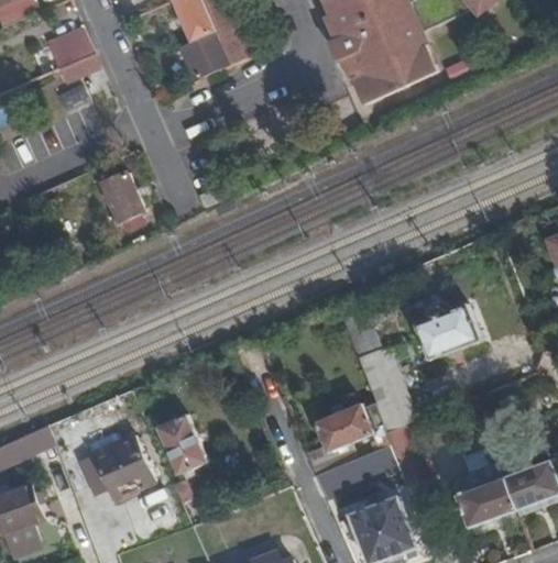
[(0,26),(1,29),(35,14),(29,0),(0,0),(0,26)]
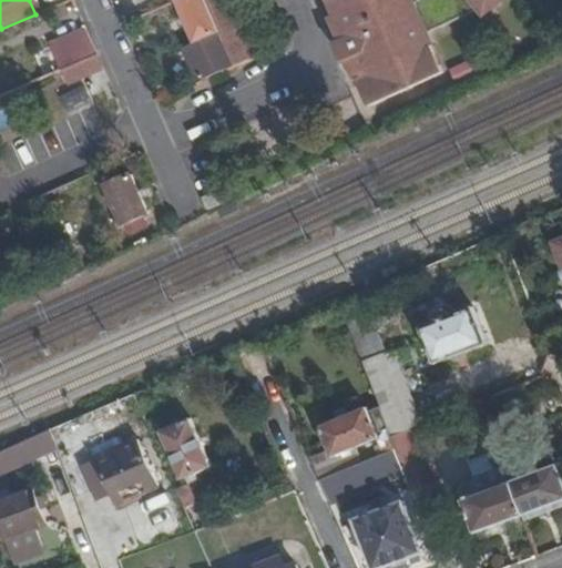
[(206,46),(218,71),(228,66),(198,0),(171,0),(194,51),(206,46)]
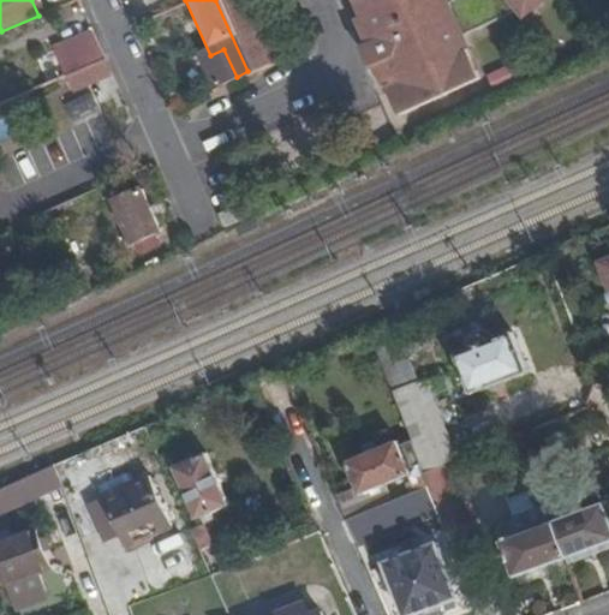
[(238,0),(215,0),(248,71),(267,64),(238,0)]
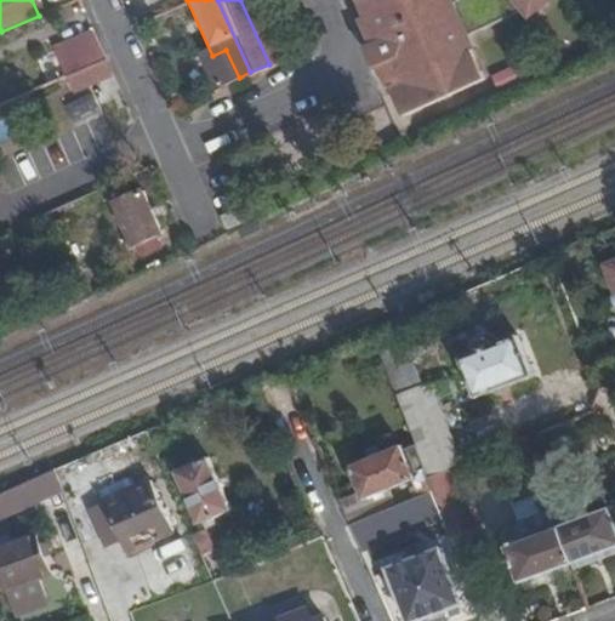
[(357,0),(365,17),(364,22),(414,0),(357,0)]
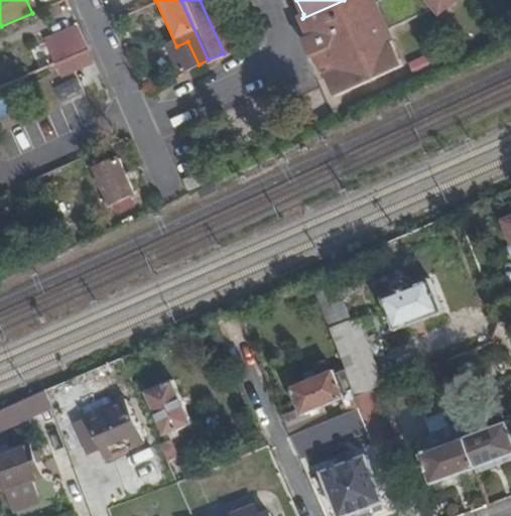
[(453,0),(376,0),(375,0),(344,0),(302,18),(301,29),(305,38),(300,41),(308,57),(321,52),(340,96),(405,65),(390,30),(434,10),(437,13),(453,0)]
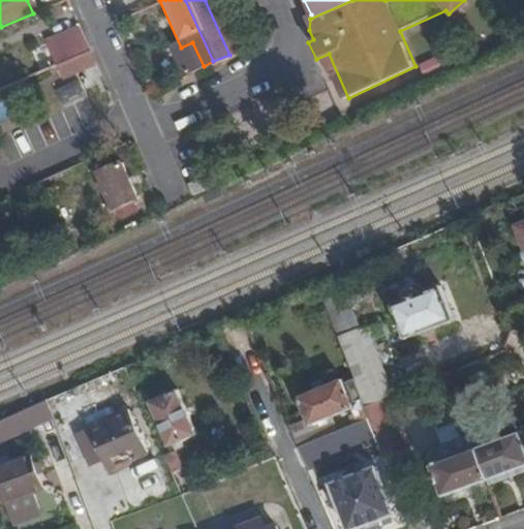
[(133,11),(121,18),(126,31),(140,26),(133,11)]
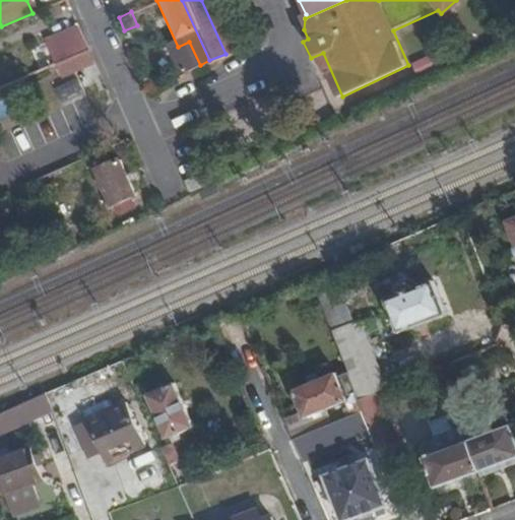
[(29,59),(36,72),(52,65),(85,51),(74,25),(42,40),(47,52),(29,59)]
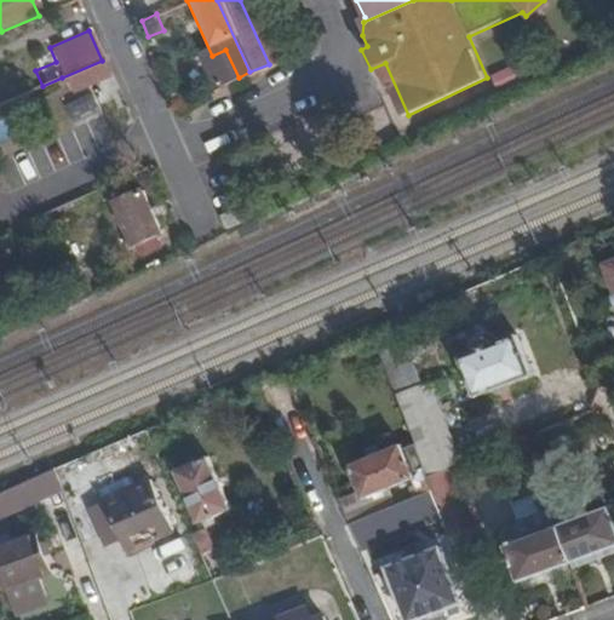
[(102,61),(62,78),(68,91),(108,73),(102,61)]
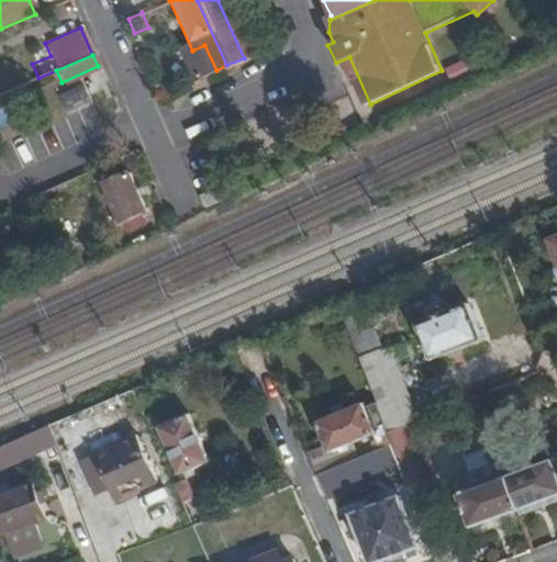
[(448,66),(455,79),(475,70),(468,56),(448,66)]
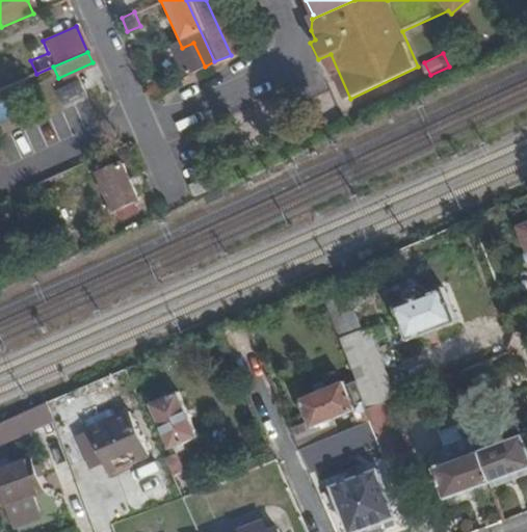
[(58,106),(81,97),(75,82),(52,92),(58,106)]
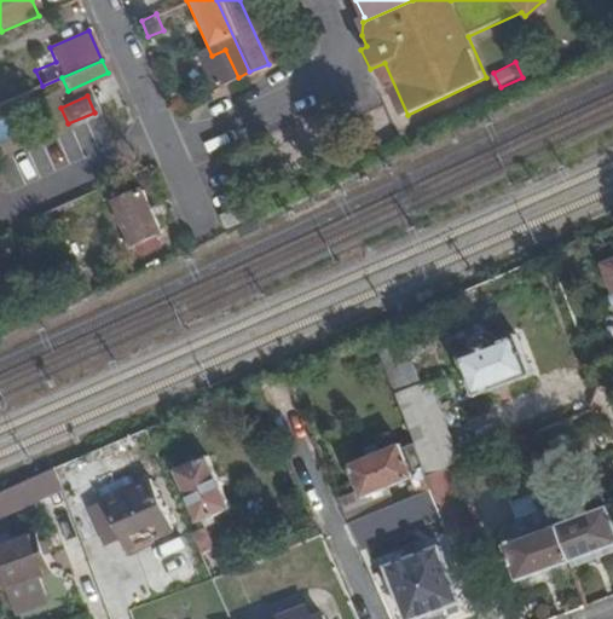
[(111,203),(131,246),(158,235),(140,191),(111,203)]
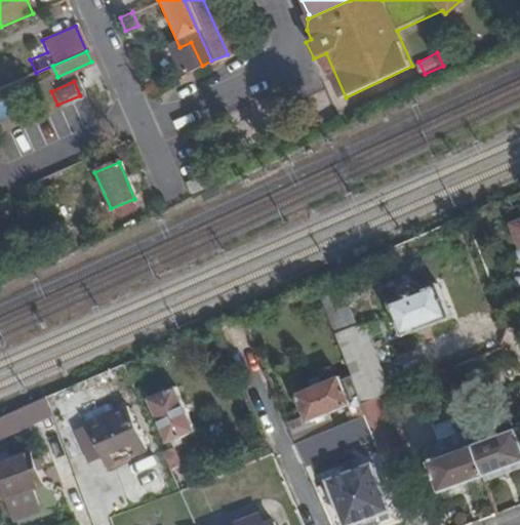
[(217,196),(213,187),(197,195),(201,204),(217,196)]
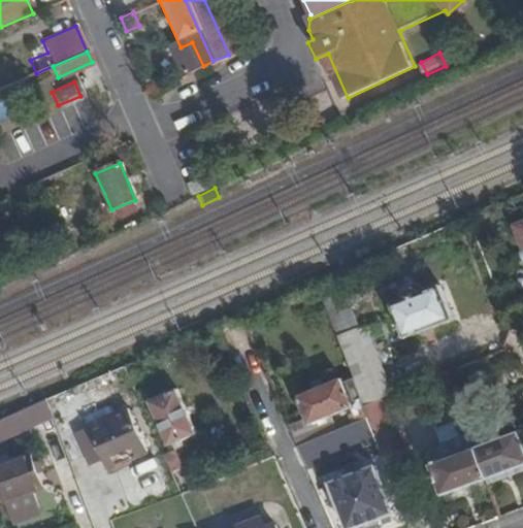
[(336,274),(314,284),(332,333),(356,325),(336,274)]
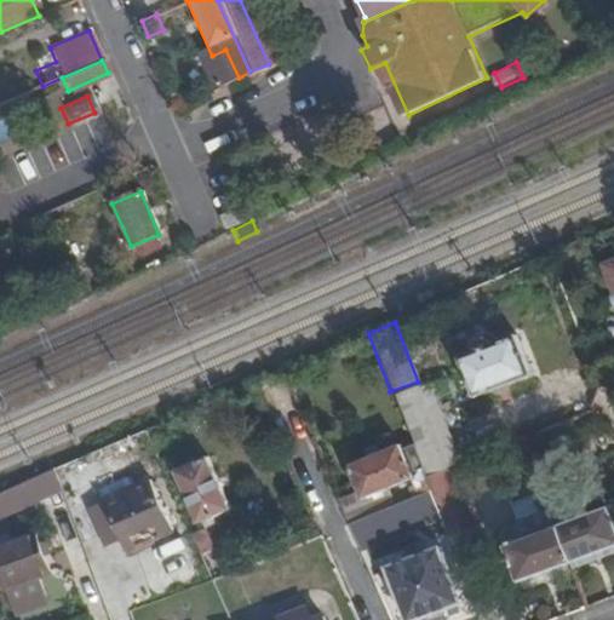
[(457,357),(470,397),(528,375),(514,337),(491,345),(489,342),(481,339),(474,342),(471,349),(472,351),(457,357)]
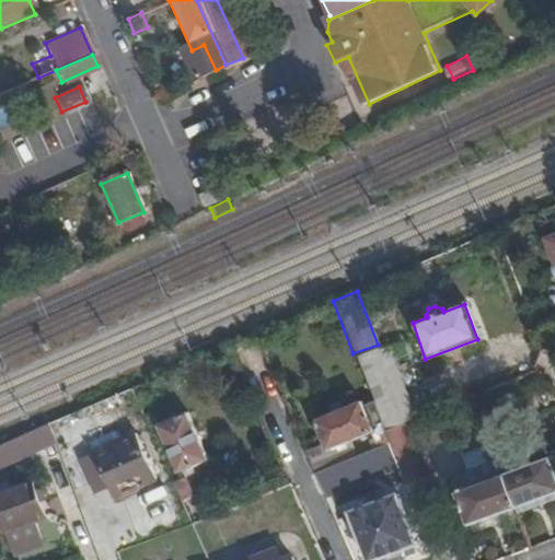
[(377,431),(381,430),(383,429),(371,399),(359,404),(358,400),(311,420),(324,450),(370,430),(370,428),(374,426),(377,431)]
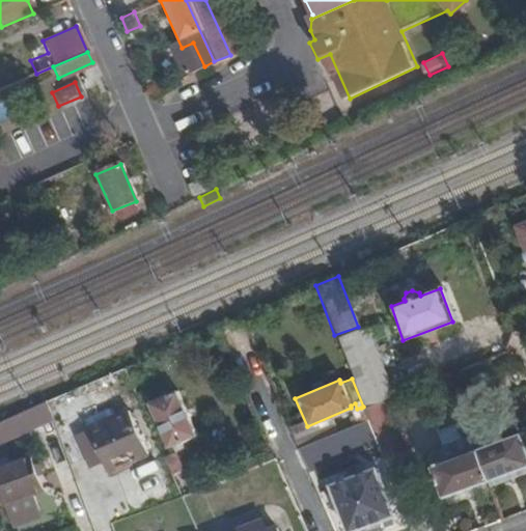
[(146,402),(166,447),(194,435),(174,390),(146,402)]
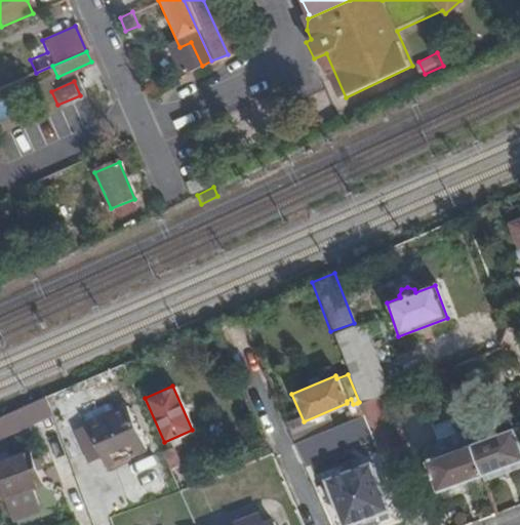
[(361,413),(368,430),(373,444),(391,437),(374,396),(359,402),(357,403),(361,413)]
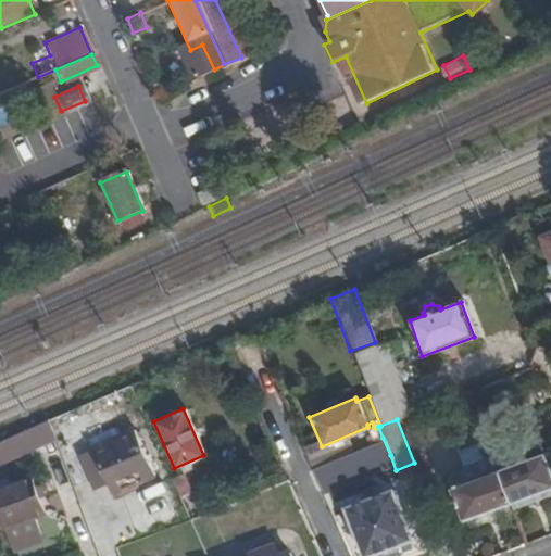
[(0,457),(53,444),(48,426),(0,438),(0,457)]
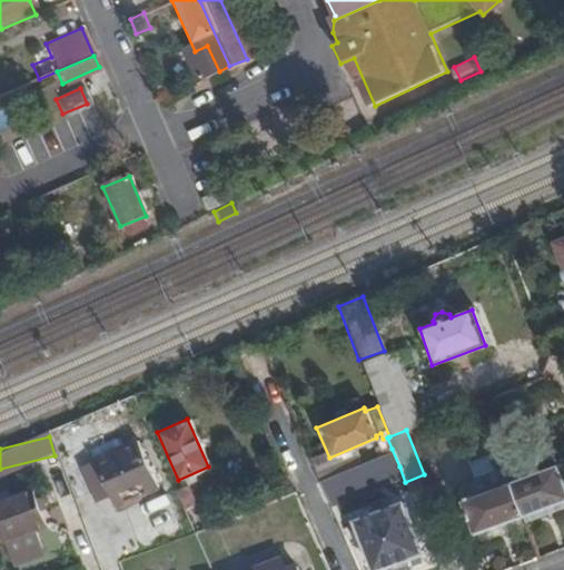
[(91,460),(111,503),(155,484),(135,440),(91,460)]
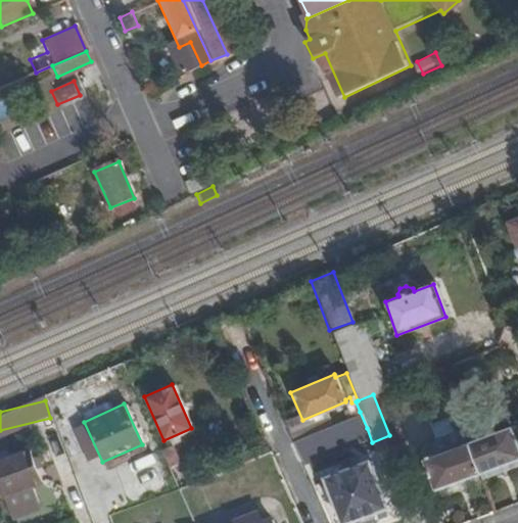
[(291,439),(298,456),(367,428),(360,412),(291,439)]
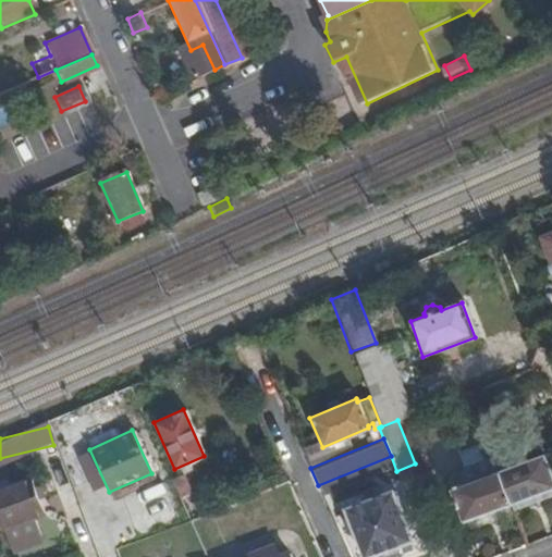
[(498,472),(511,505),(551,489),(551,475),(538,441),(492,458),(498,472)]
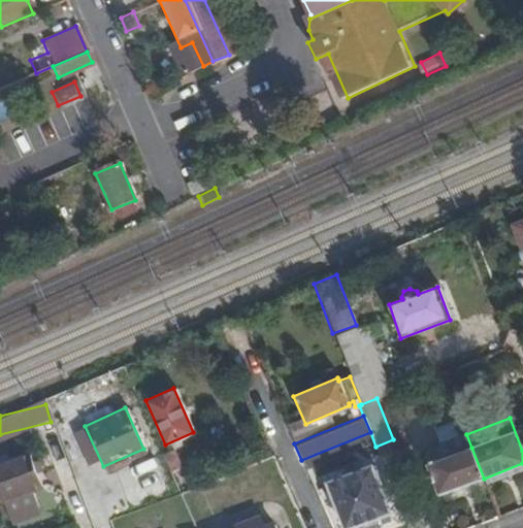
[(376,447),(381,459),(398,452),(393,439),(376,447)]
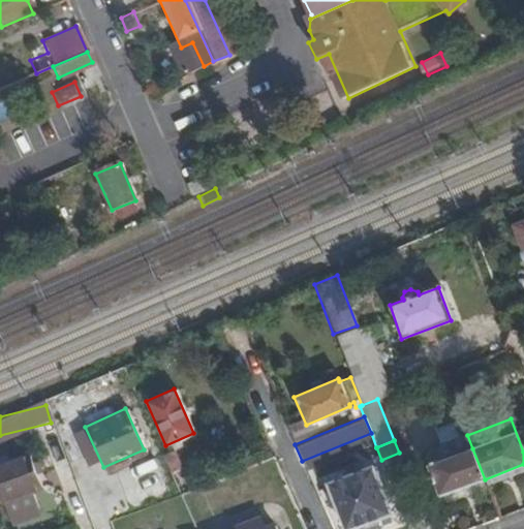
[(440,497),(485,479),(472,448),(428,466),(440,497)]
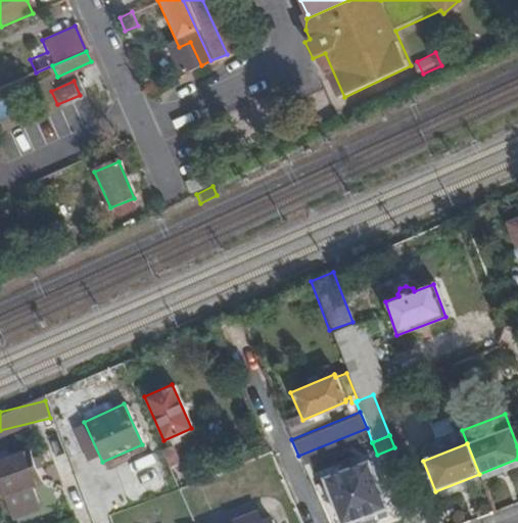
[(169,446),(158,450),(165,466),(175,461),(169,446)]
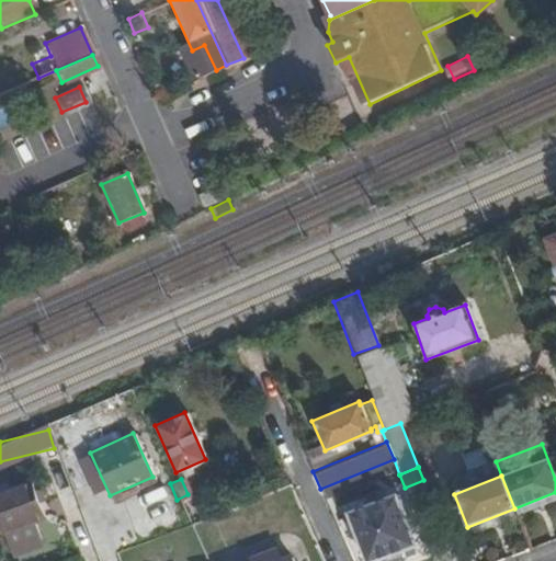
[(0,526),(2,531),(44,515),(31,481),(0,492),(0,526)]
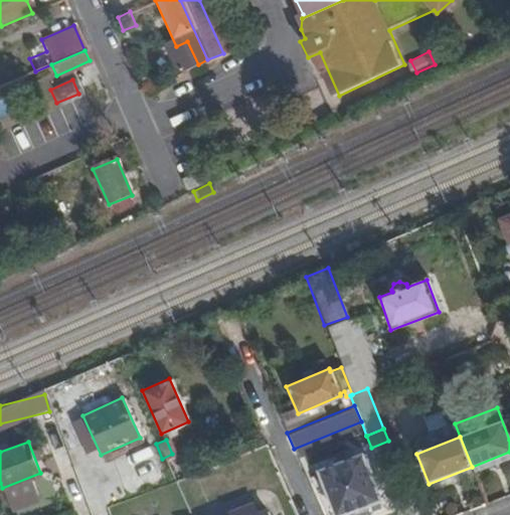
[(335,514),(341,514),(380,500),(362,454),(319,472),(335,514)]
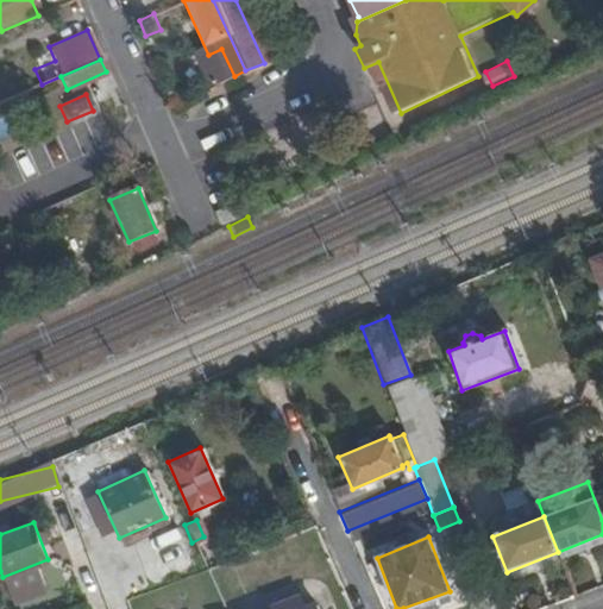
[(314,608),(313,606),(305,608),(303,603),(300,604),(297,597),(270,608),(314,608)]
